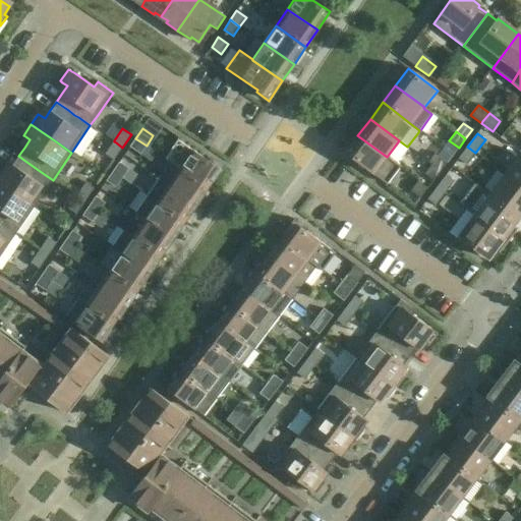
[(400,167),(387,157),(357,135),(343,155),(355,164),(356,162),(387,184),(400,167)]
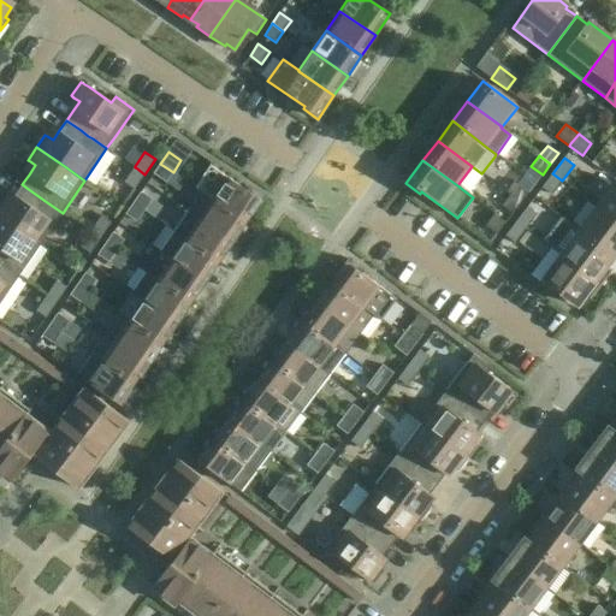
[(166,182),(173,172),(160,164),(153,173),(166,182)]
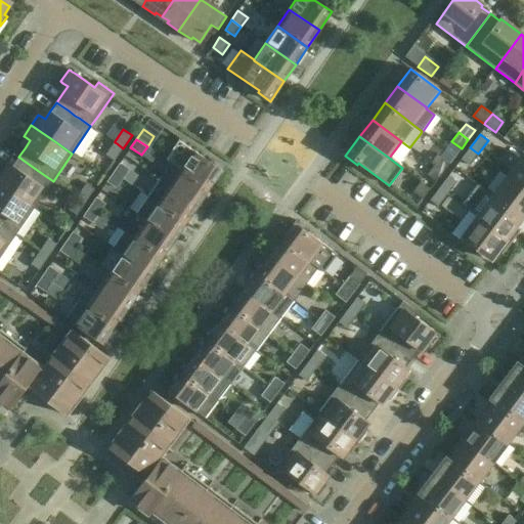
[(171,163),(210,188),(224,169),(211,160),(210,162),(178,140),(166,159),(171,163)]
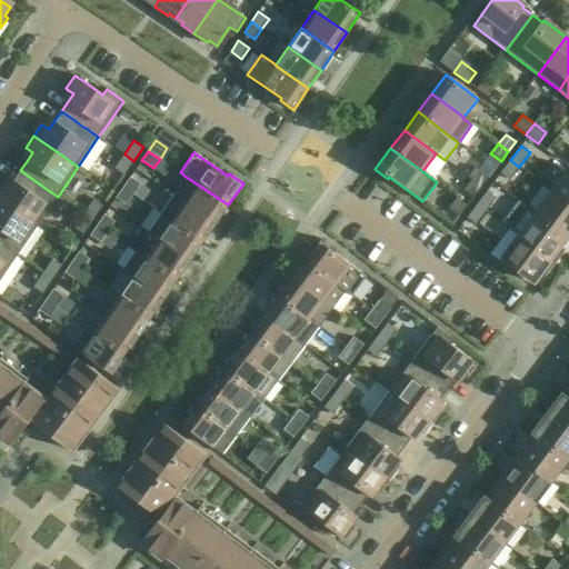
[(125,175),(133,161),(125,155),(115,168),(125,175)]
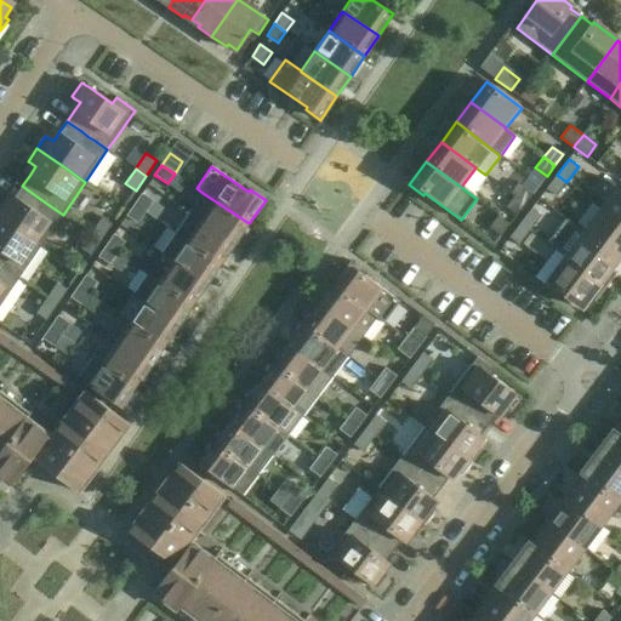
[(556,197),(567,182),(557,175),(546,189),(556,197)]
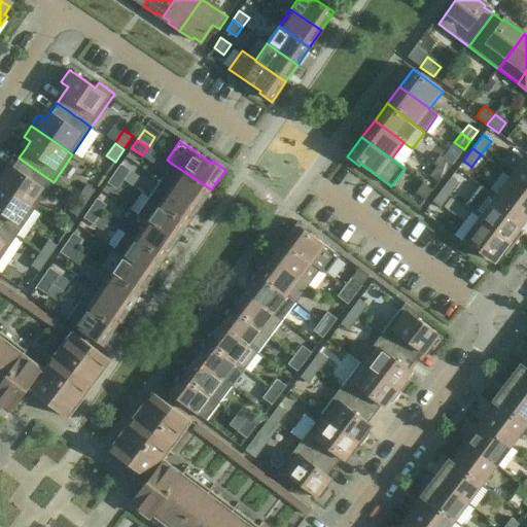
[(526,154),(511,177),(526,188),(526,154)]
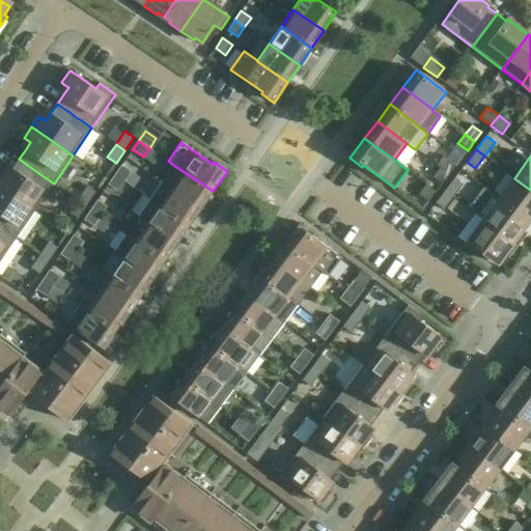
[(443,157),(436,165),(440,168),(443,170),(449,175),(455,166),(446,159),(443,157)]
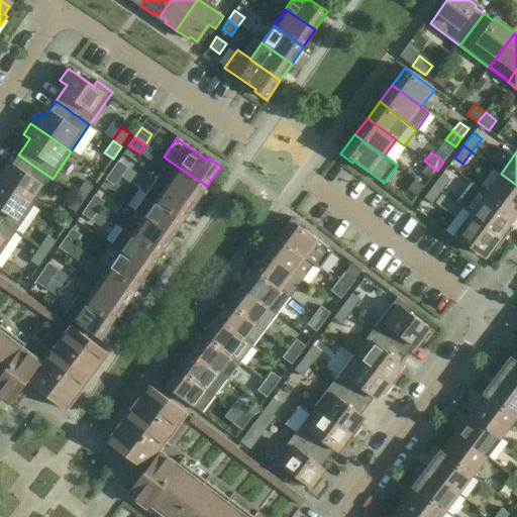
[(1,167),(0,168),(0,182),(18,195),(30,202),(34,205),(53,179),(36,168),(22,158),(18,154),(13,164),(7,171),(2,168),(1,167)]
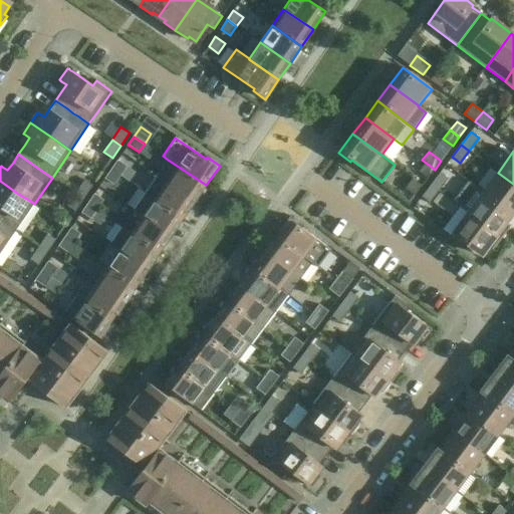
[(117,160),(111,170),(118,175),(120,176),(125,180),(129,181),(135,172),(126,167),(117,160)]
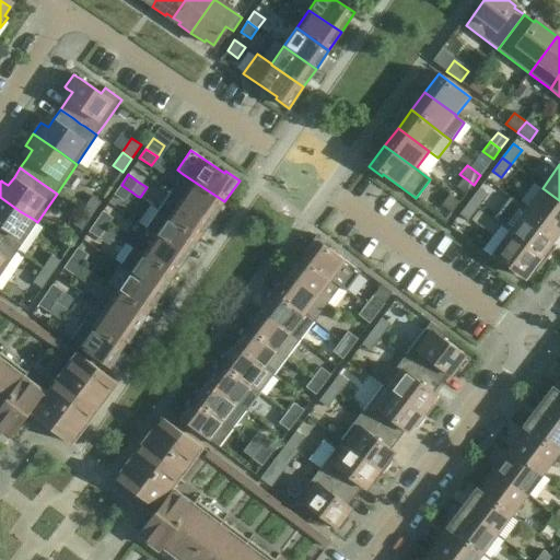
[(212,220),(224,201),(183,174),(171,191),(212,220)]
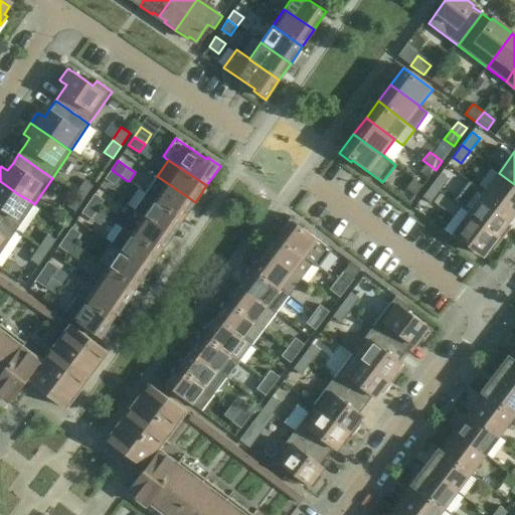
[(428,179),(436,170),(426,163),(419,172),(428,179)]
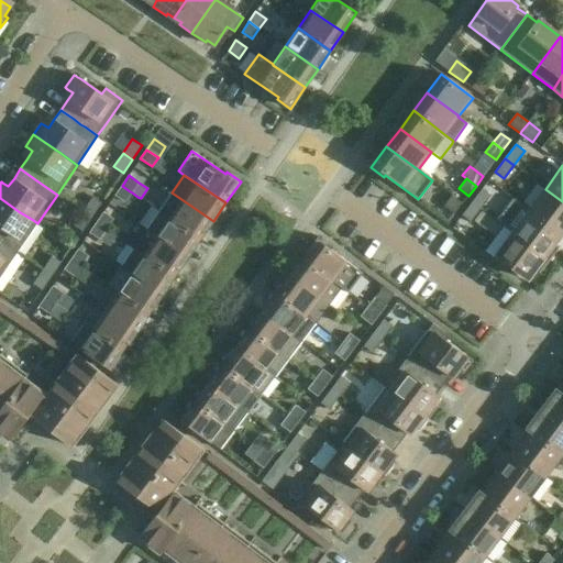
[(122,186),(114,196),(124,202),(132,192),(130,191),(122,186)]
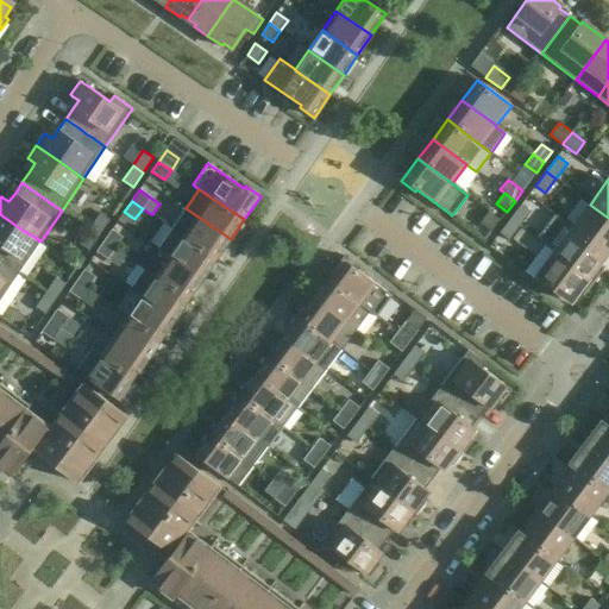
[(510,219),(520,226),(531,212),(521,203),(510,219)]
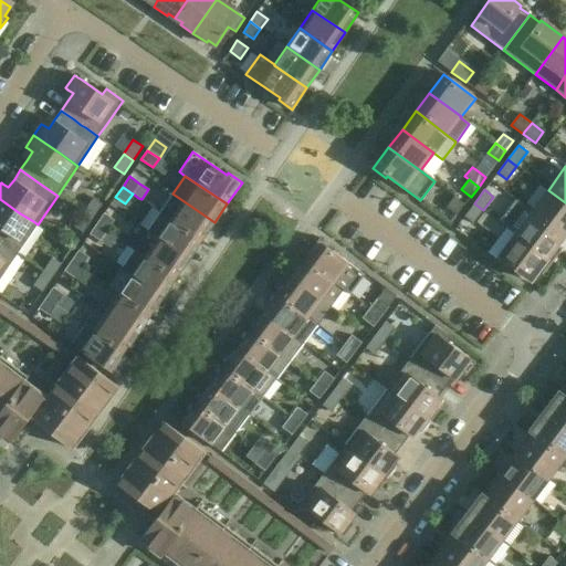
[(565,202),(548,190),(532,212),(564,236),(565,232),(565,202)]
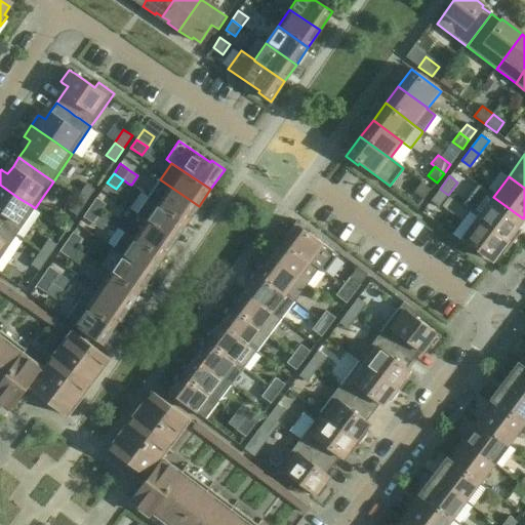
[(187,224),(199,206),(160,179),(148,197),(187,224)]
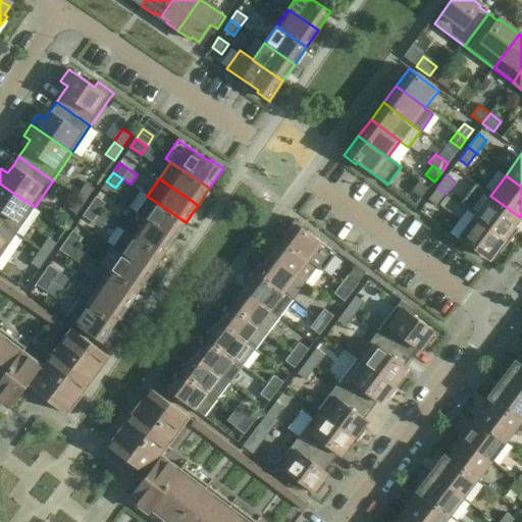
[(421,198),(428,189),(419,181),(412,191),(421,198)]
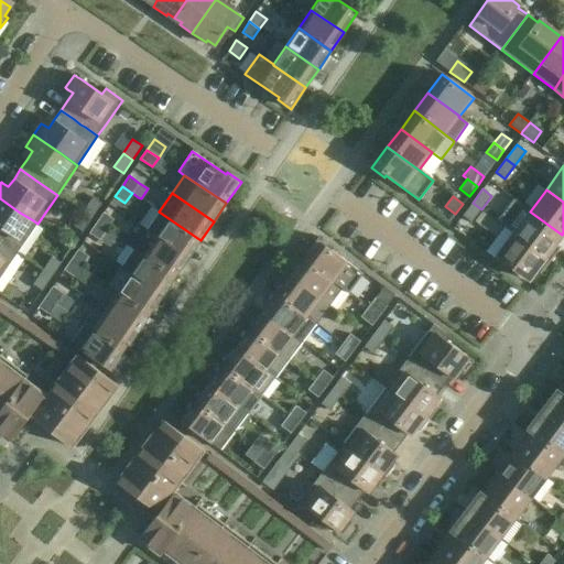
[(83,213),(91,218),(101,204),(93,197),(83,213)]
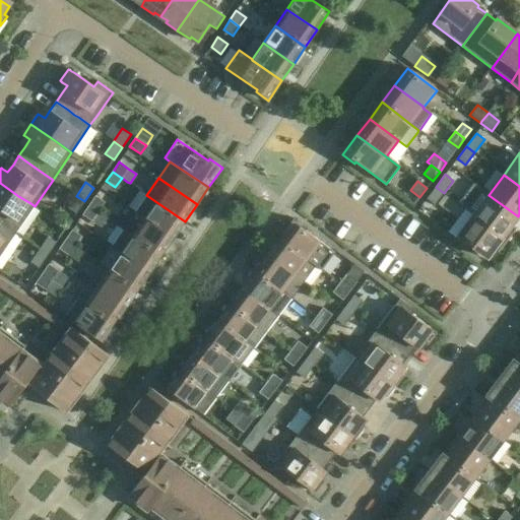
[(0,222),(0,223),(15,234),(21,224),(35,206),(30,203),(18,196),(0,183),(0,222)]
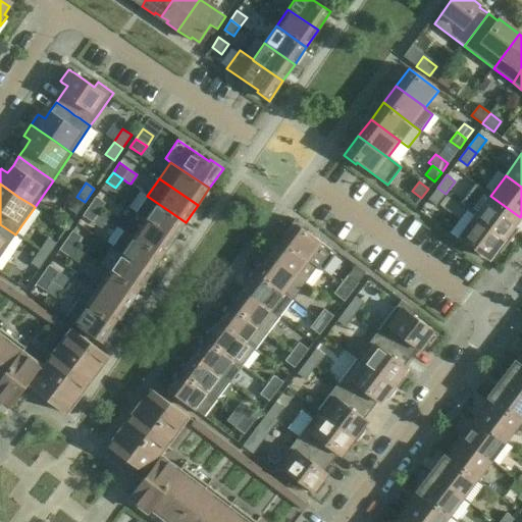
[(520,217),(490,196),(476,185),(461,205),(475,216),(509,242),(518,229),(514,226),(520,217)]
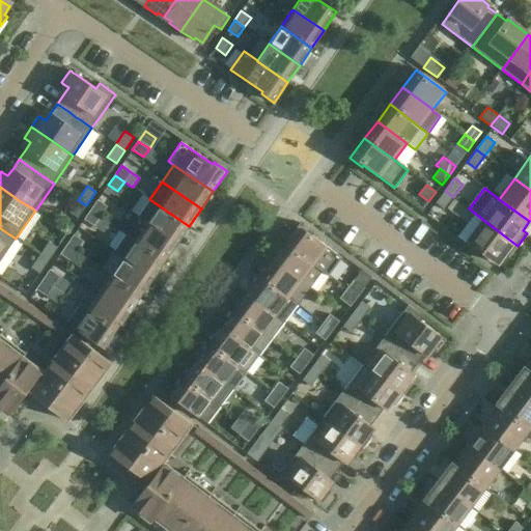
[(445,191),(436,203),(444,210),(446,207),(446,206),(452,199),(453,197),(445,191)]
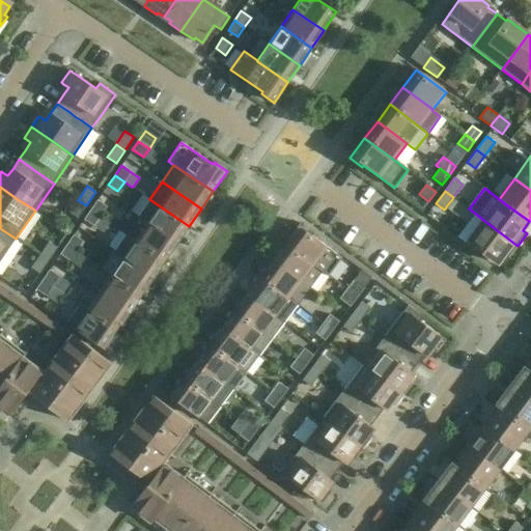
[(177,244),(189,226),(149,199),(138,217),(147,223),(177,244)]
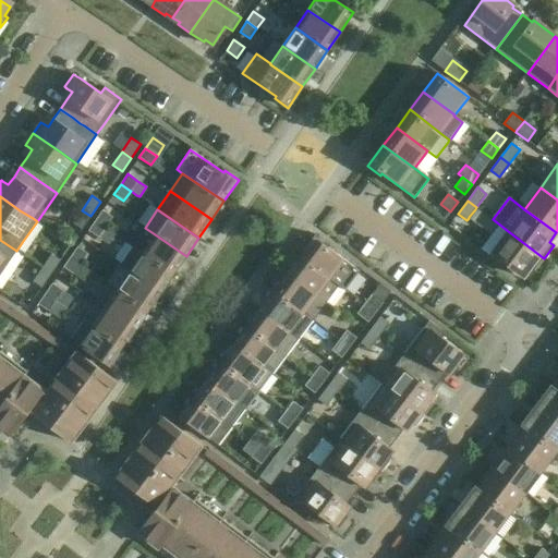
[(82,230),(91,216),(82,210),(72,223),(82,230)]
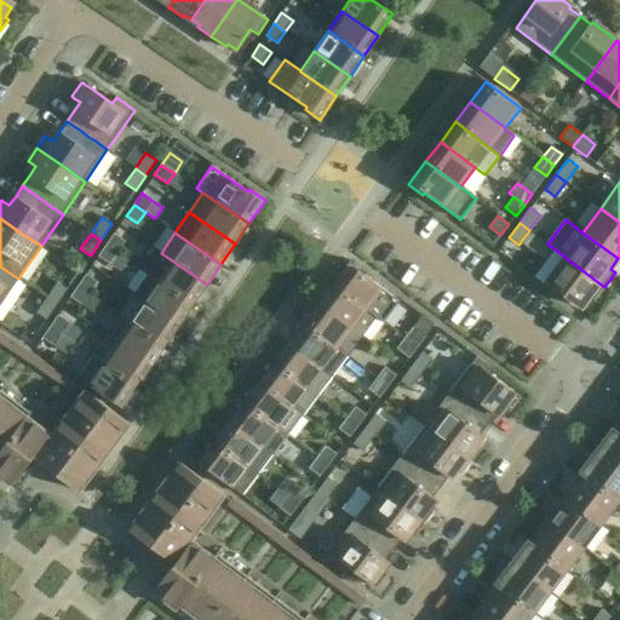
[(105,245),(118,253),(125,241),(114,234),(105,245)]
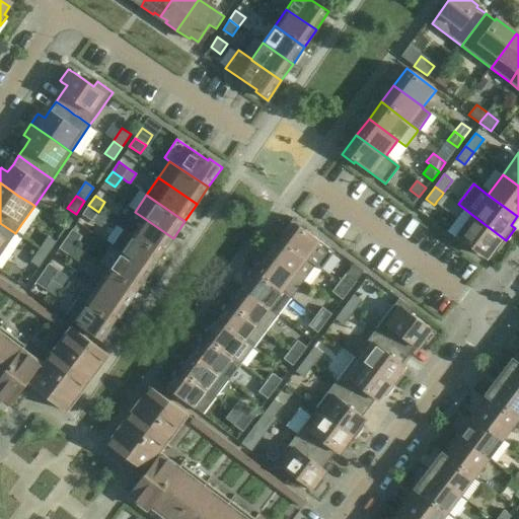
[(91,221),(98,212),(88,205),(82,215),(91,221)]
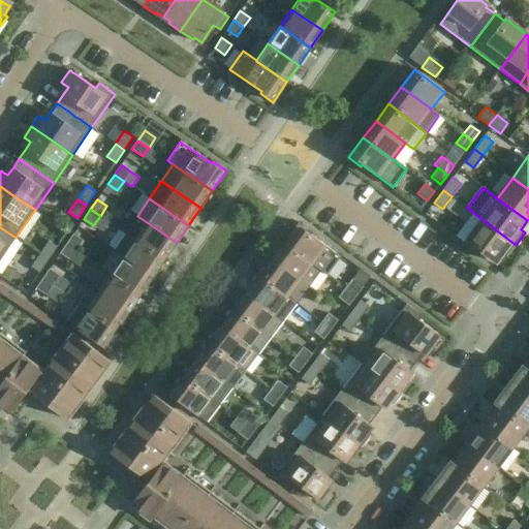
[(507,256),(516,245),(481,219),(463,243),(477,253),(479,251),(495,262),(502,253),(507,256)]
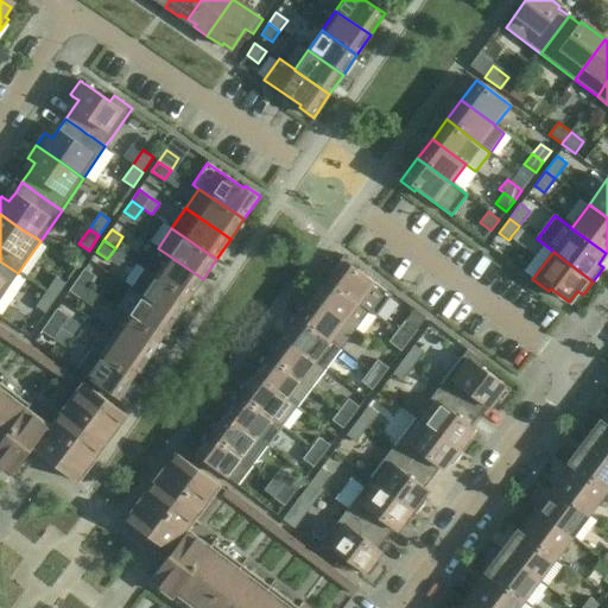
[(189,298),(203,279),(169,255),(156,276),(189,298)]
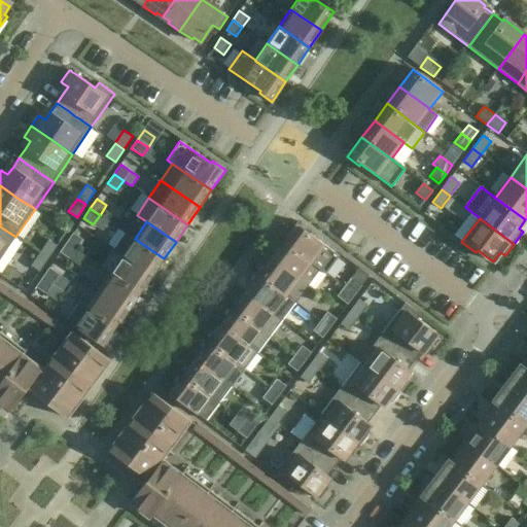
[(320,269),(319,270),(325,274),(339,256),(309,233),(310,232),(297,222),(283,241),(312,262),(320,269)]
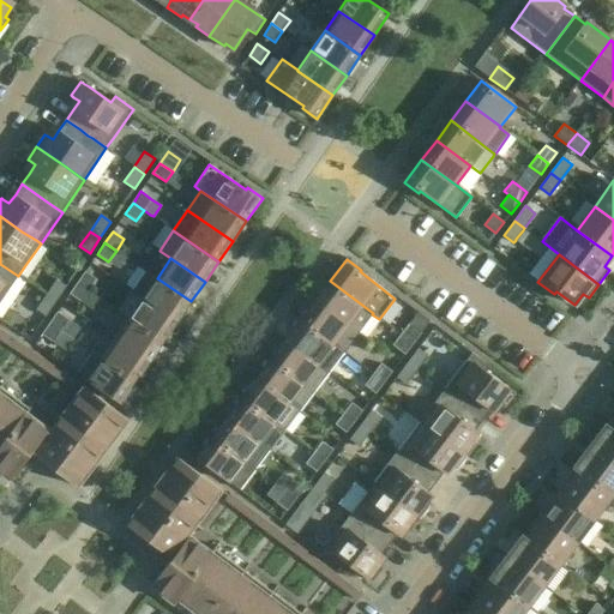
[(0,302),(12,286),(18,276),(0,264),(0,263),(0,302)]
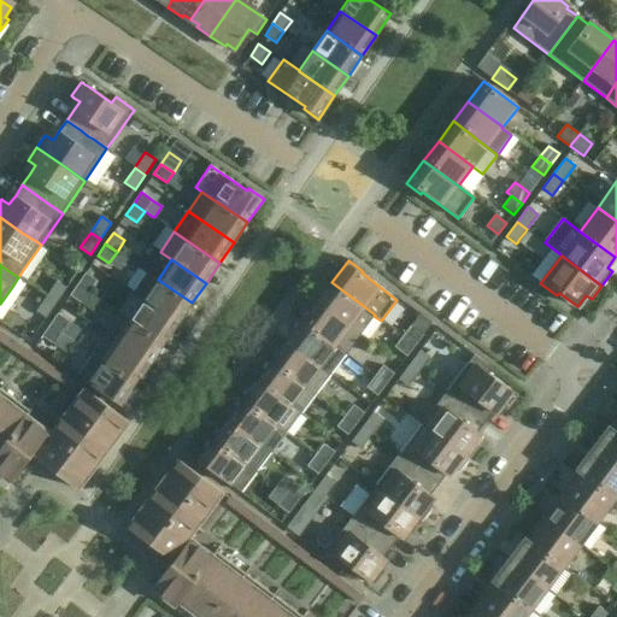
[(192,303),(158,280),(146,272),(133,293),(144,300),(178,323),(192,303)]
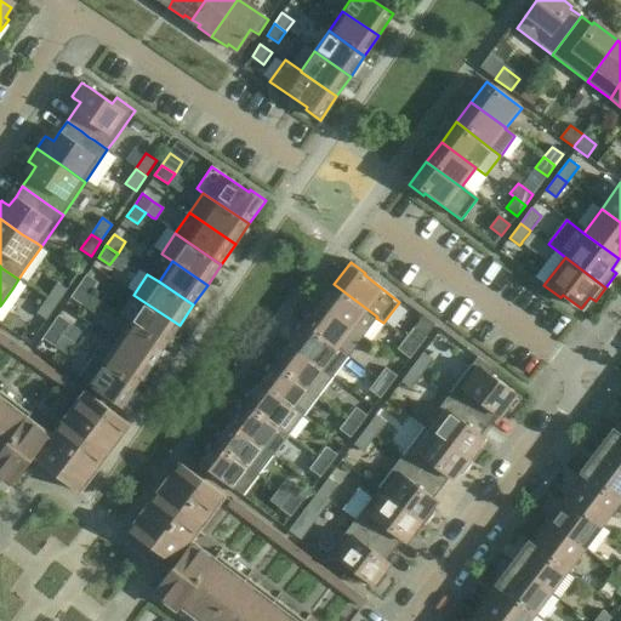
[(78,286),(90,294),(97,283),(86,275),(78,286)]
